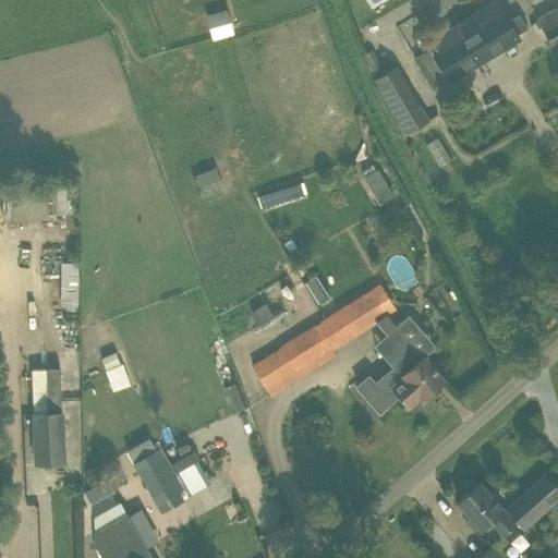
[(557,39),(557,5),(537,19),(553,44),(557,39)]
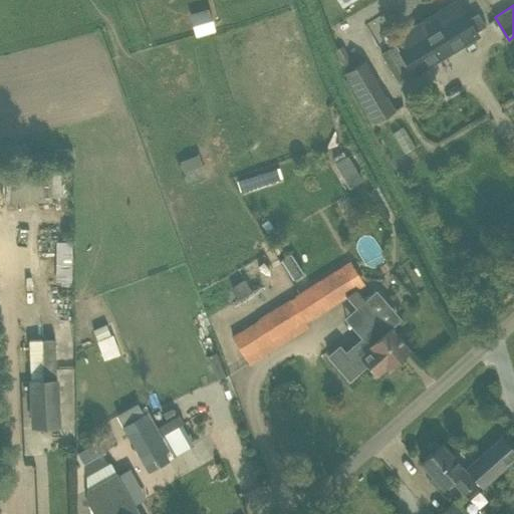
[(185,13),(189,36),(211,31),(206,8),(185,13)]
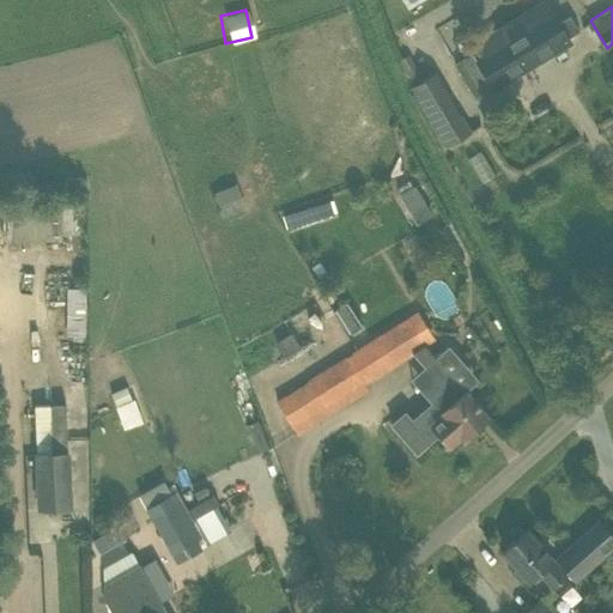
[(570,42),(568,37),(550,10),(456,66),(475,98),(570,42)]
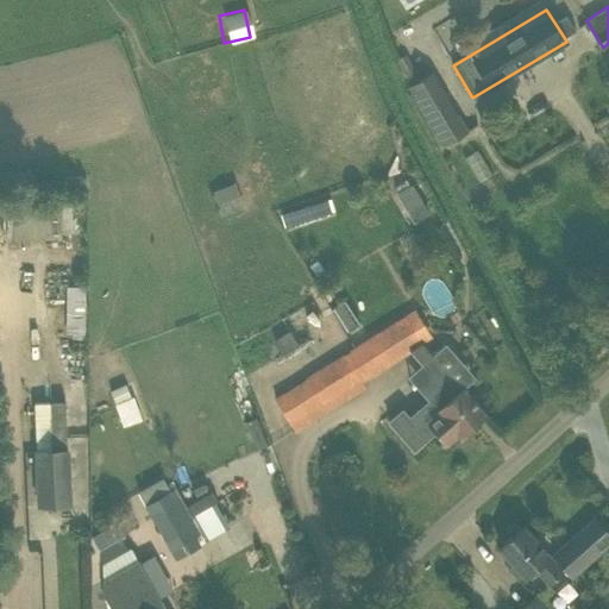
[(432,71),(407,87),(444,146),(469,130),(432,71)]
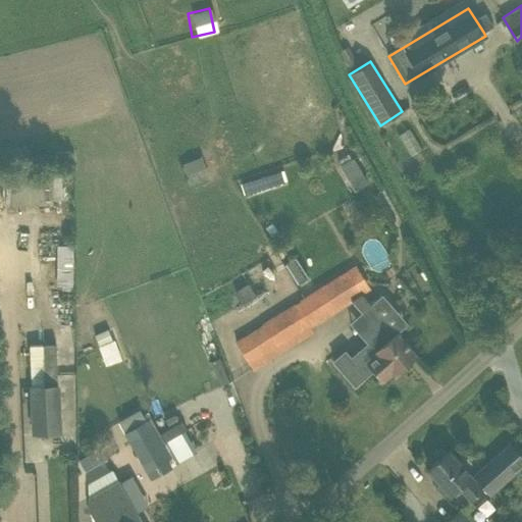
[(354,157),(352,158),(342,164),(340,165),(355,191),(369,184),(354,157)]
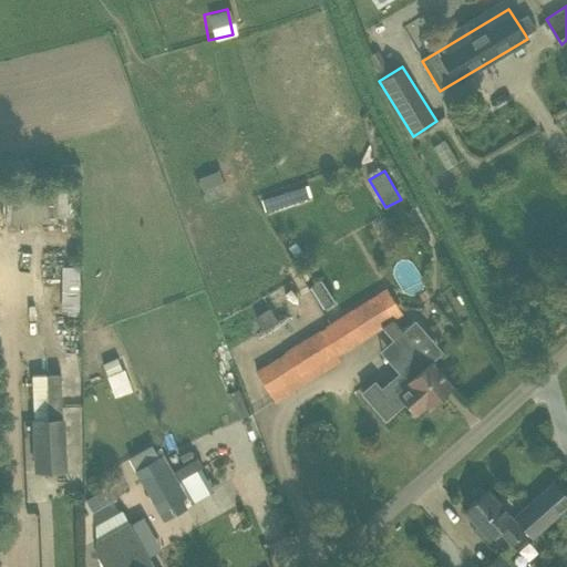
[(205,200),(227,194),(223,182),(202,189),(205,200)]
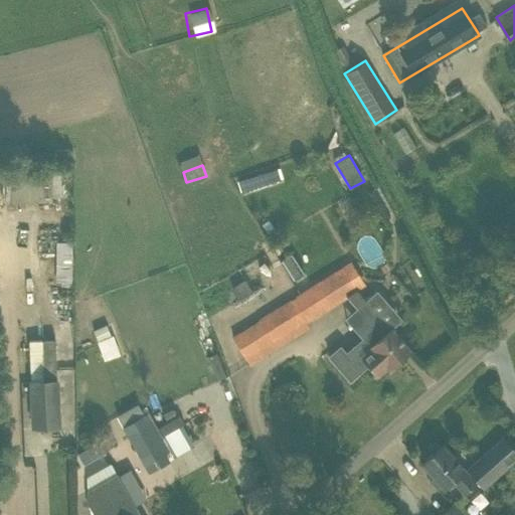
[(347,298),(356,308),(365,300),(366,300),(357,290),(365,285),(350,261),(341,266),(258,319),(258,320),(251,324),(233,336),(247,359),(259,352),(262,357),(305,330),(310,327),(307,324),(347,298)]
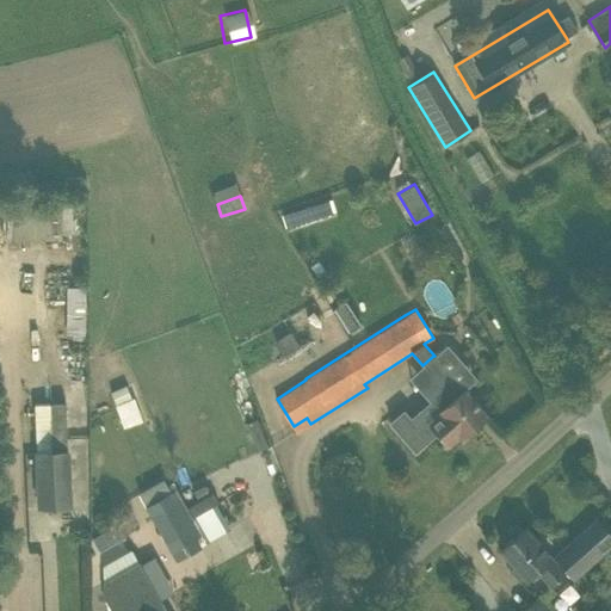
[(463,389),(433,356),(423,365),(444,390),(430,402),(411,418),(403,409),(389,421),(415,451),(436,434),(446,446),(460,436),(463,438),(487,417),(463,390),(463,389)]
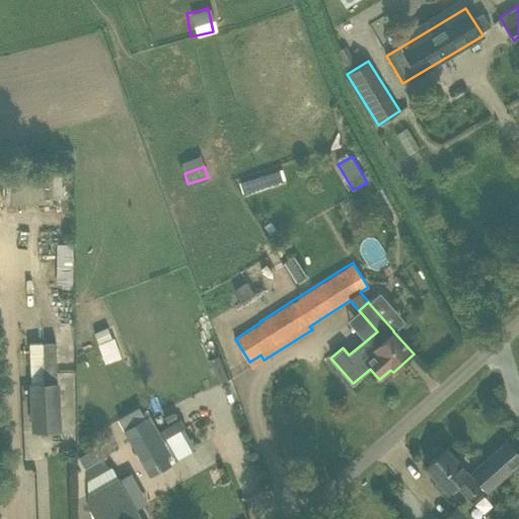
[(107,326),(93,332),(98,344),(112,338),(107,326)]
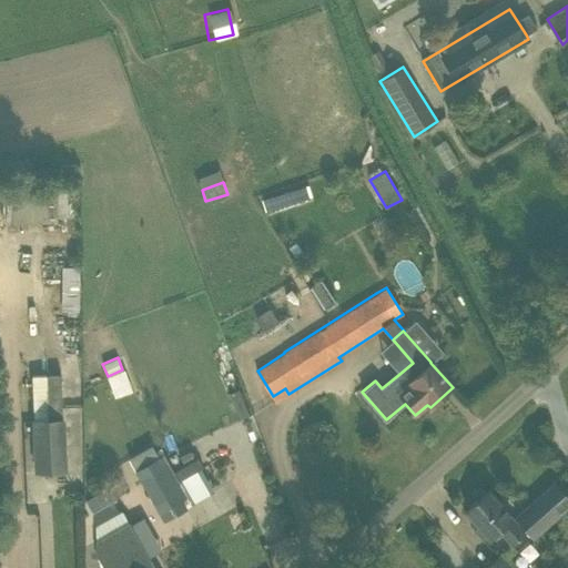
[(107,376),(111,386),(130,379),(125,368),(107,376)]
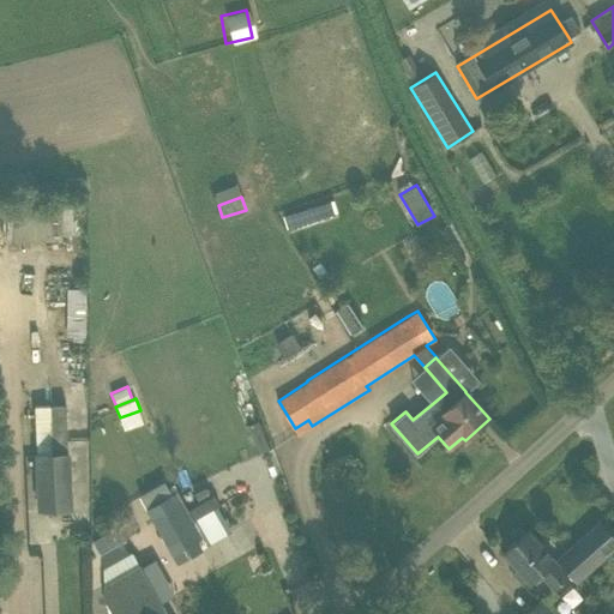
[(66,405),(49,405),(52,452),(36,453),(38,510),(70,509),(66,405)]
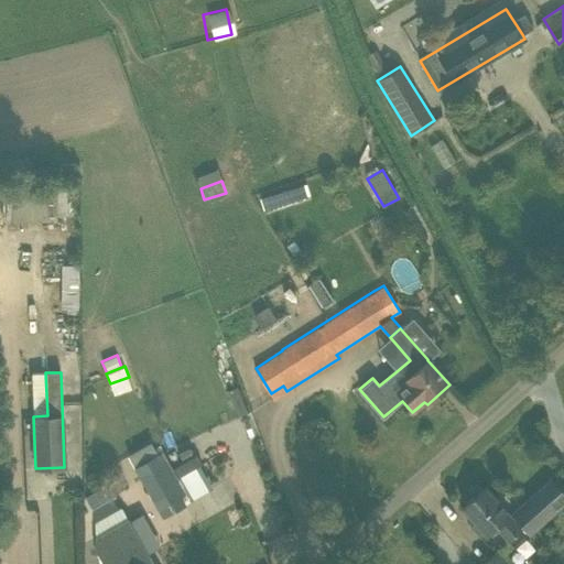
[(151,442),(129,454),(163,514),(188,500),(161,452),(158,453),(151,442)]
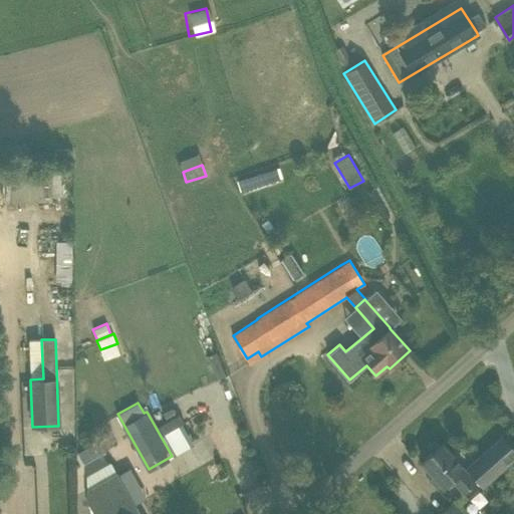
[(160,434),(178,424),(174,417),(156,427),(160,434)]
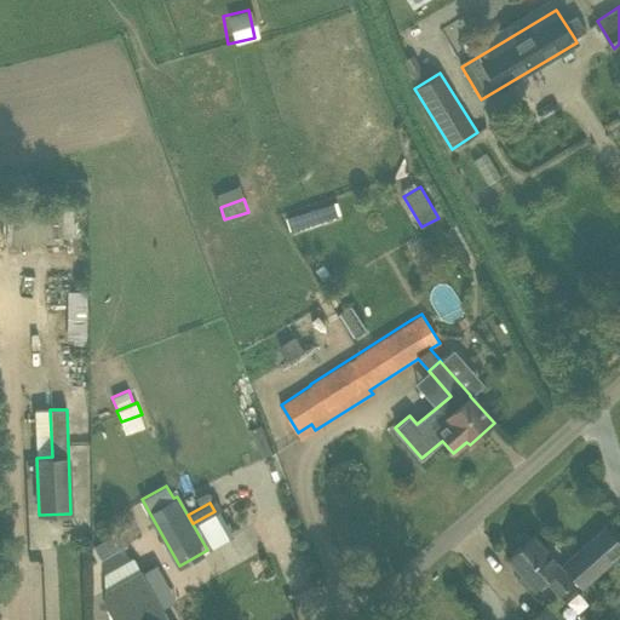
[(518,579),(529,591),(545,578),(560,595),(577,580),(581,586),(619,551),(619,544),(606,528),(563,566),(564,567),(561,569),(558,567),(558,566),(533,537),(509,558),(523,574),(518,579)]
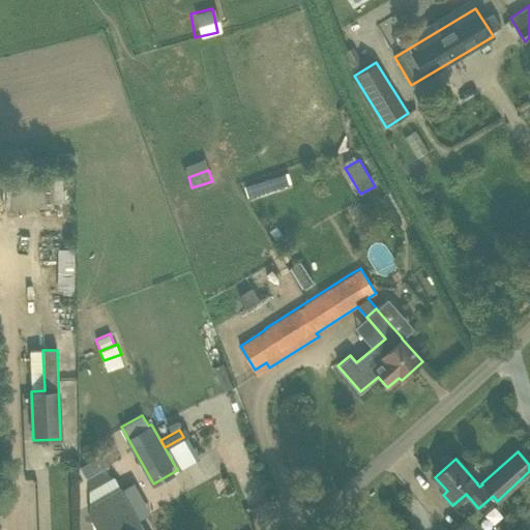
[(101,454),(91,460),(97,471),(108,466),(101,454)]
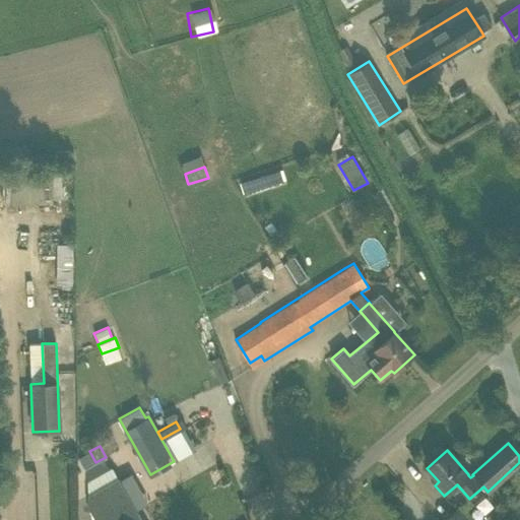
[(141,519),(118,477),(87,495),(87,508),(94,519),(141,519)]
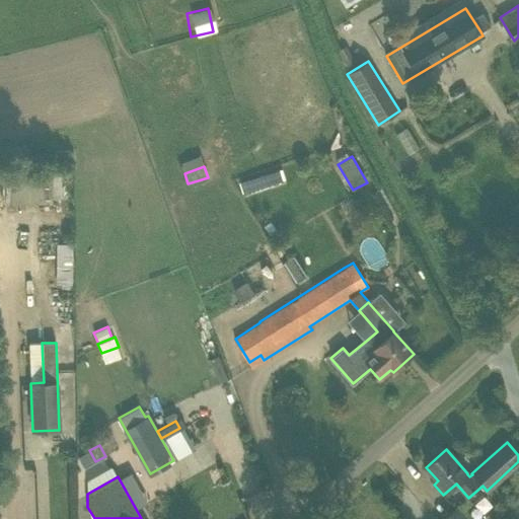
[(442,518),(464,518),(454,508),(442,518)]
